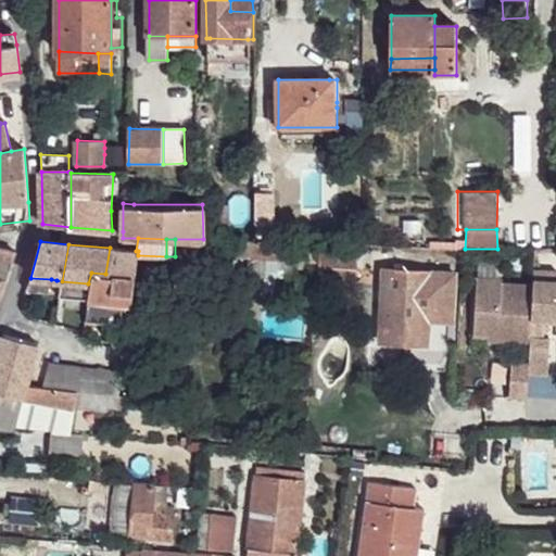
[(136,251),(110,248),(105,274),(91,273),(88,283),(90,283),(88,299),(88,300),(108,302),(133,304),(138,255),(138,251),(136,251)]
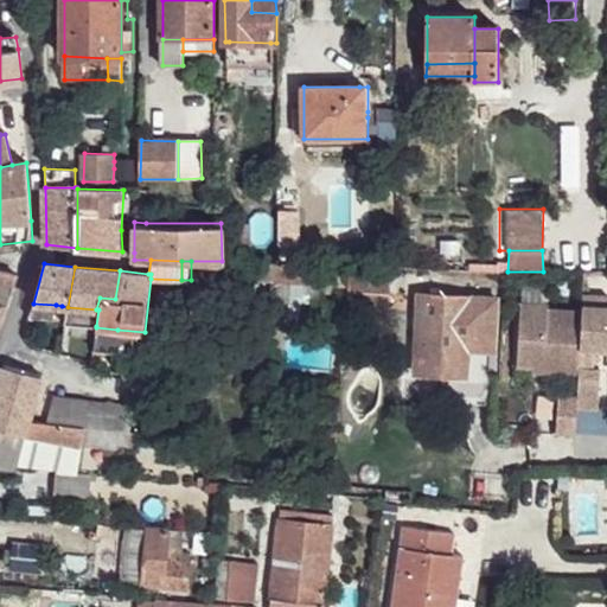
[(0,325),(18,276),(0,272),(0,325)]
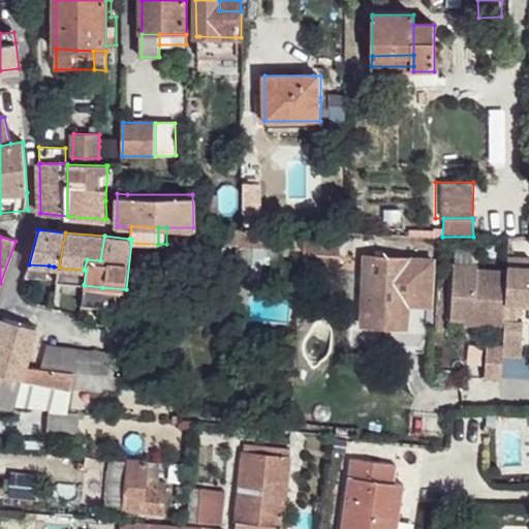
[(243,260),(272,262),(273,248),(243,247),(243,260)]
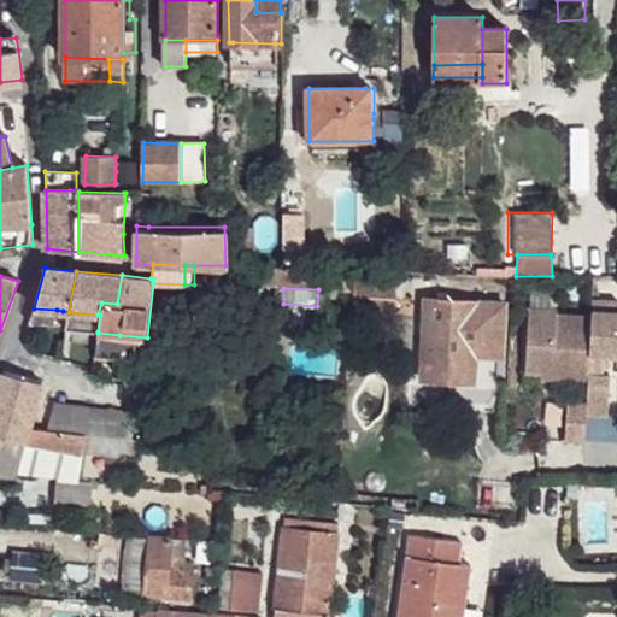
[(592,316),(588,372),(603,374),(604,353),(616,353),(616,300),(593,299),(592,316)]
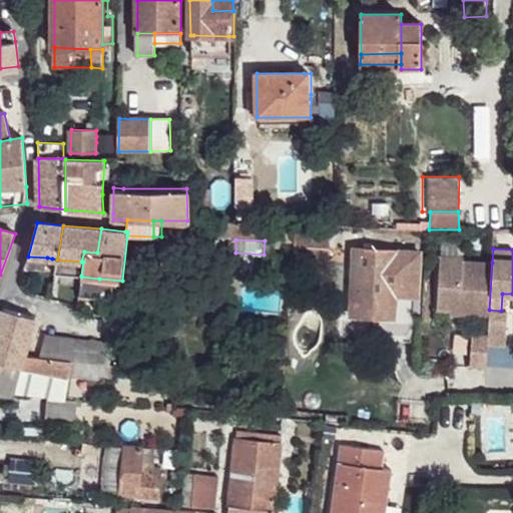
[(357,249),(353,315),(394,318),(395,297),(398,251),(357,249)]
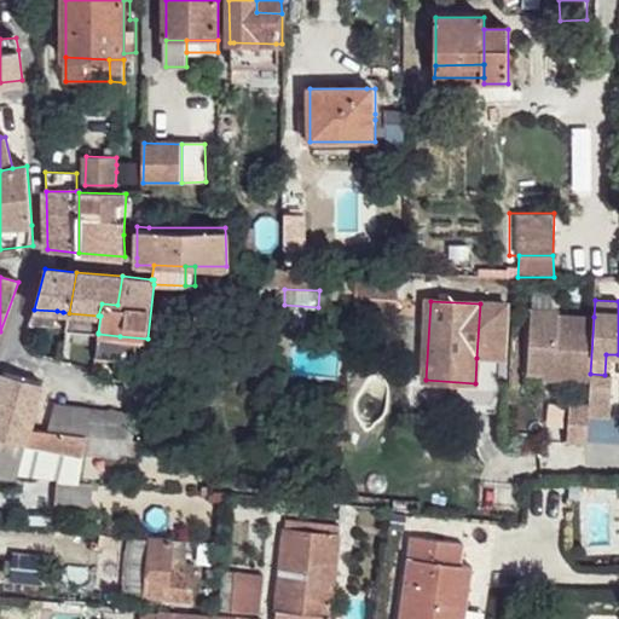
[(480,304),(476,358),(505,360),(508,305),(480,304)]
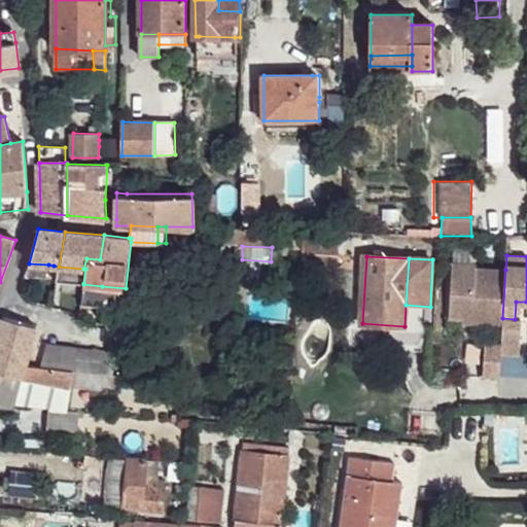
[(26,274),(46,277),(48,265),(29,264),(26,274)]
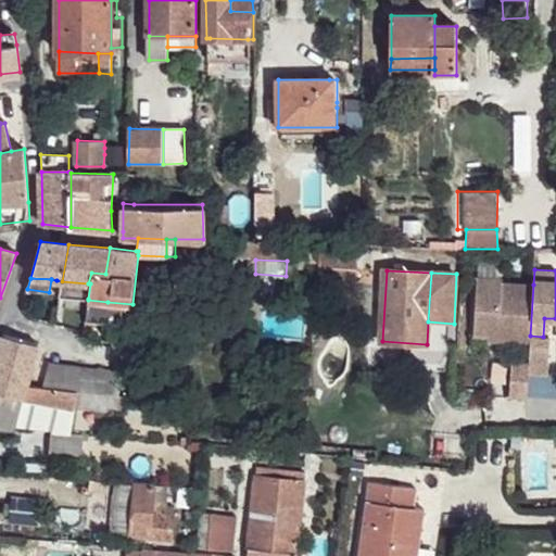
[(478,289),(475,336),(483,337),(484,336),(500,336),(500,342),(530,343),(530,336),(533,285),(503,283),(503,279),(478,278),(478,289)]
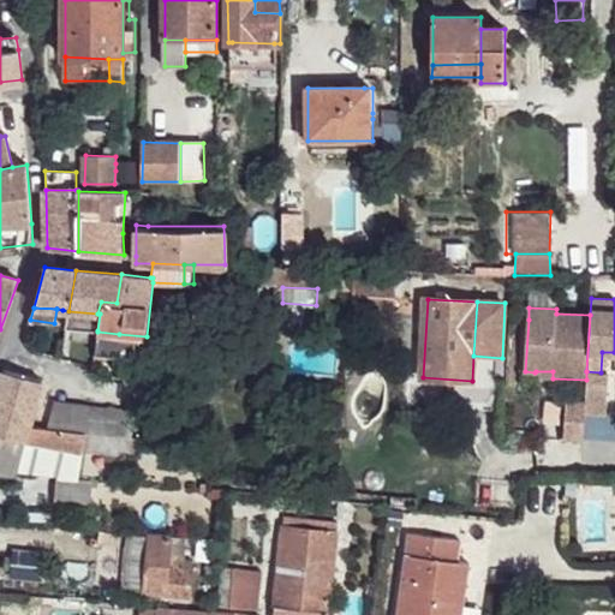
[(97,314),(69,311),(67,324),(66,327),(97,330),(100,314),(97,314)]
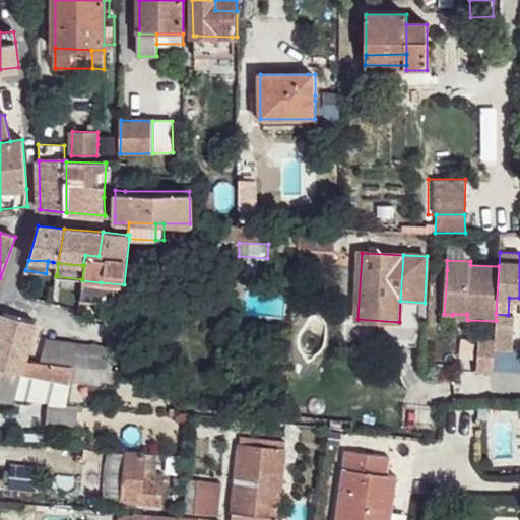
[(101,282),(82,280),(79,298),(98,299),(101,282)]
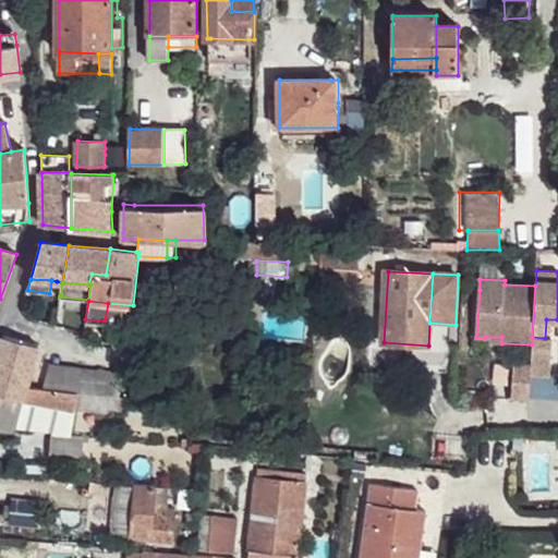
[(132,315),(133,305),(108,303),(105,320),(130,323),(132,315)]
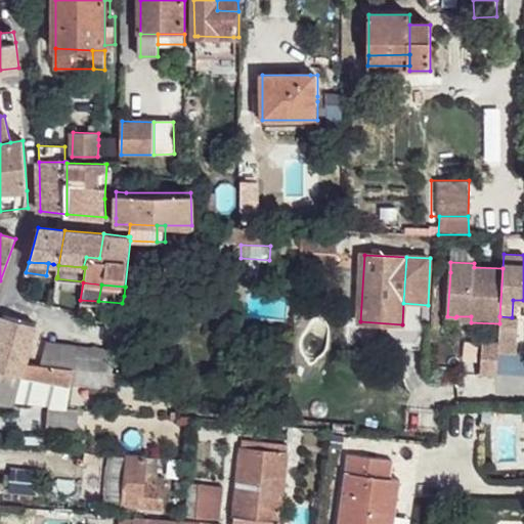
[(4,316),(0,328),(0,368),(23,376),(26,364),(38,323),(4,316)]
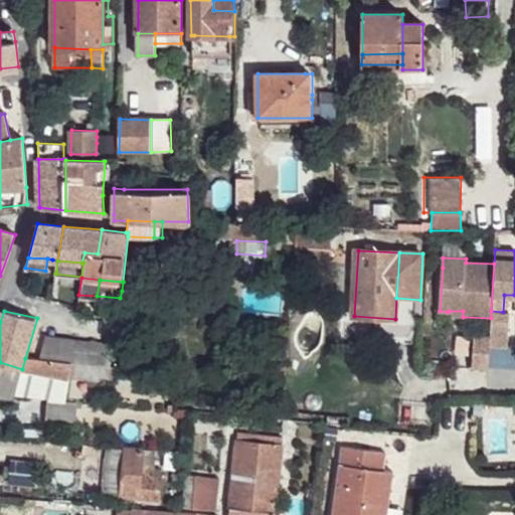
[(490,335),(490,344),(508,345),(509,311),(503,312),(491,311),(491,318),(490,335)]
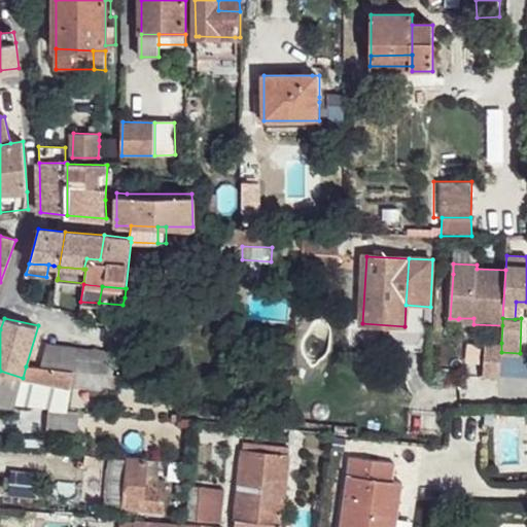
[(483,377),(500,378),(501,352),(501,343),(485,342),(483,377)]
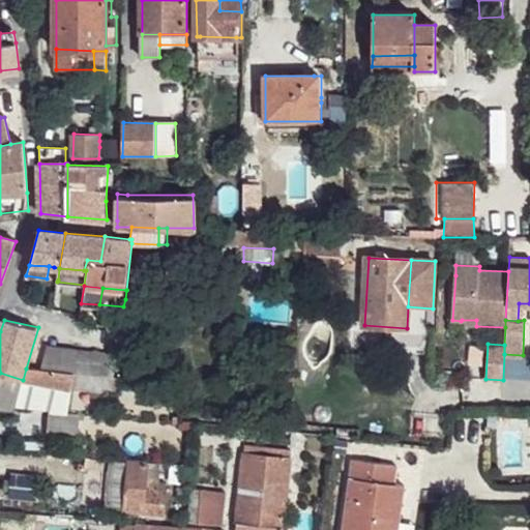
[(74,372),(75,351),(47,348),(40,370),(74,372)]
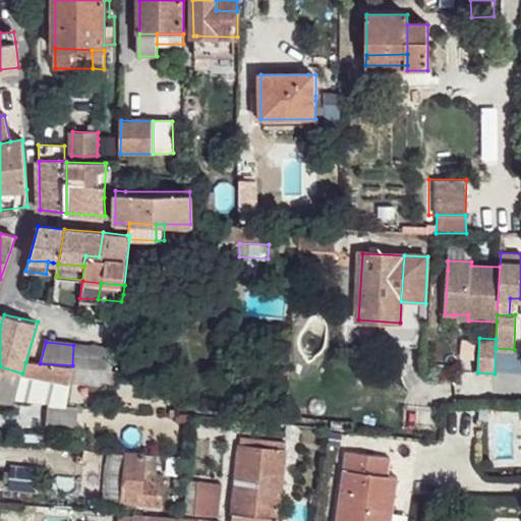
[(103,369),(112,369),(114,347),(74,343),(73,345),(72,365),(103,369)]
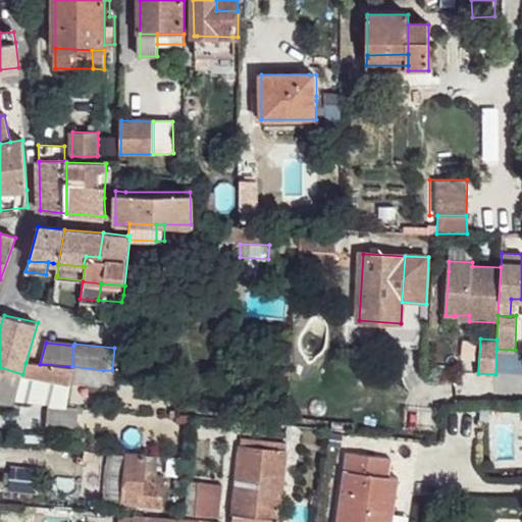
[(515,350),(497,349),(496,374),(514,375),(515,350)]
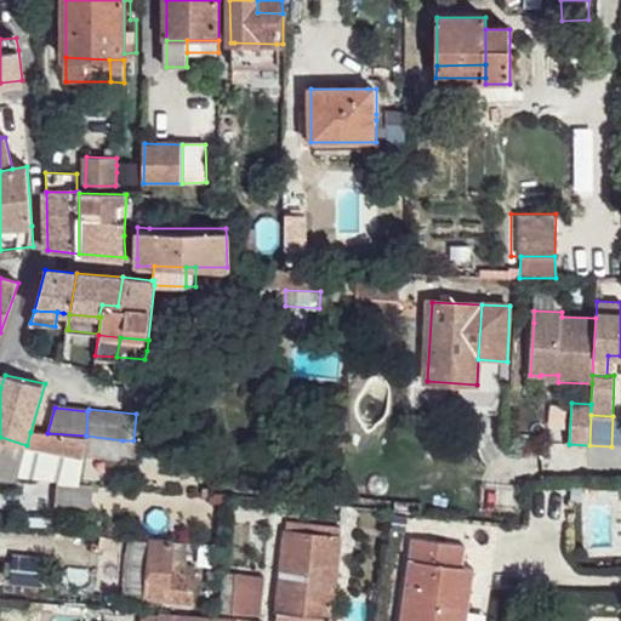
[(120,456),(123,440),(86,436),(47,433),(30,432),(27,445),(46,450),(83,457),(83,455),(120,456)]
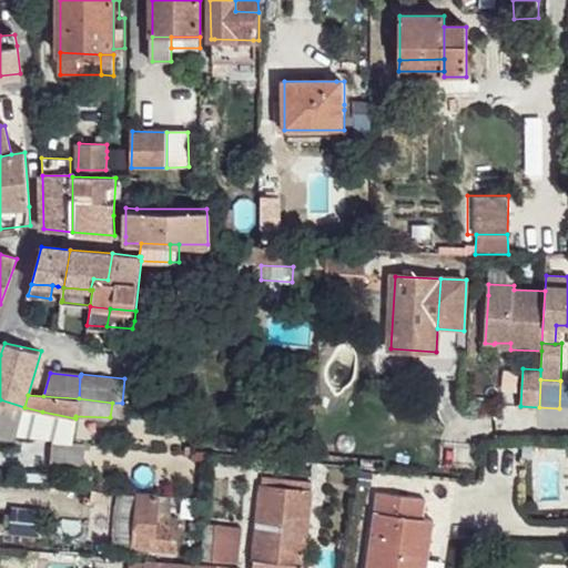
[(0,399),(0,433),(16,434),(24,407),(0,399)]
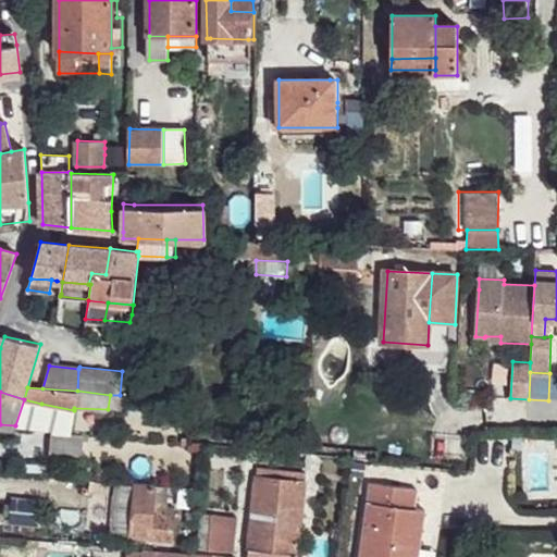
[(110,395),(108,409),(123,411),(122,395),(120,395),(110,395)]
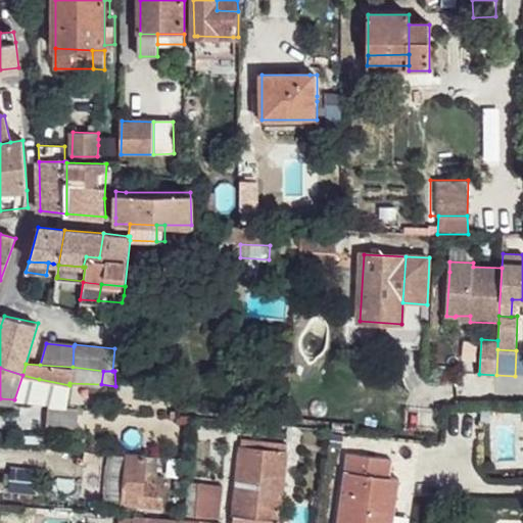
[(22,375),(14,399),(33,402),(35,393),(39,379),(22,375)]
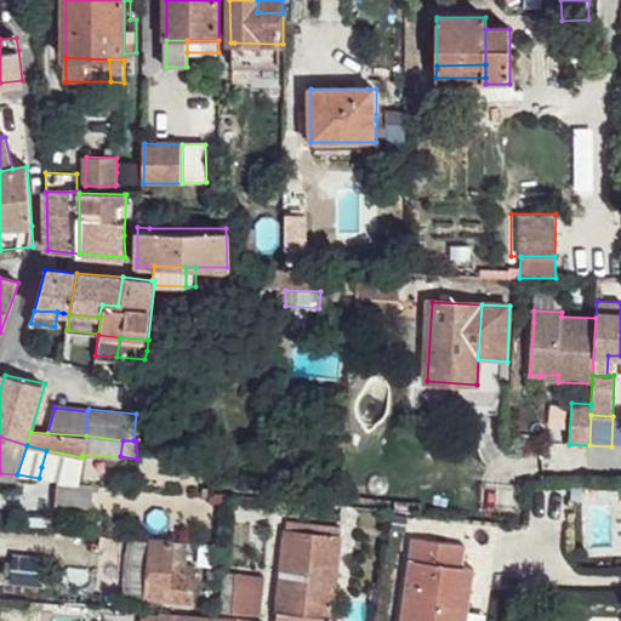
[(83,457),(46,450),(41,467),(46,468),(45,473),(62,476),(61,483),(77,484),(83,457)]
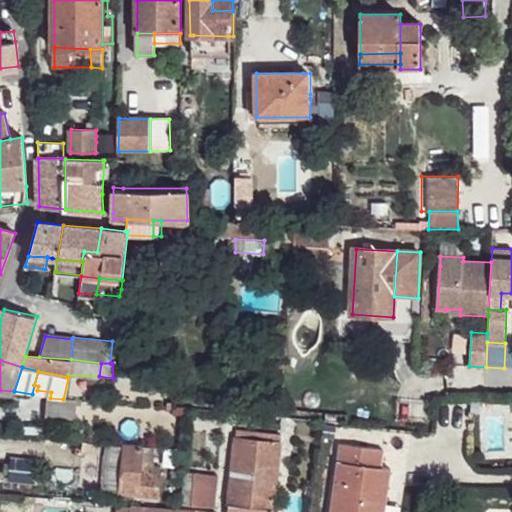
[(46,399),(46,418),(74,419),(76,401),(75,400),(63,399),(50,398),(46,398),(46,399)]
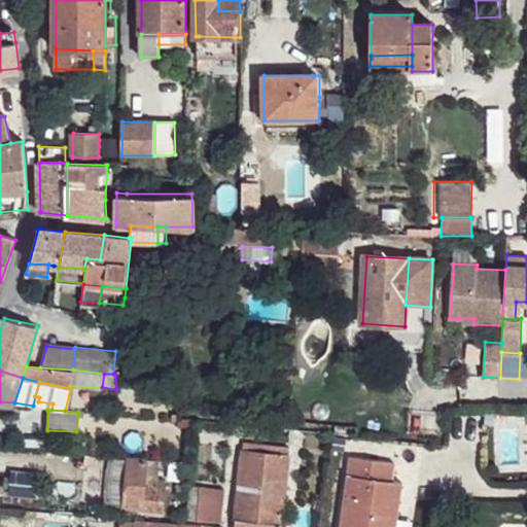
[(252,522),(281,524),(283,499),(281,498),(287,446),(245,441),(239,493),(237,493),(234,520),(252,522)]
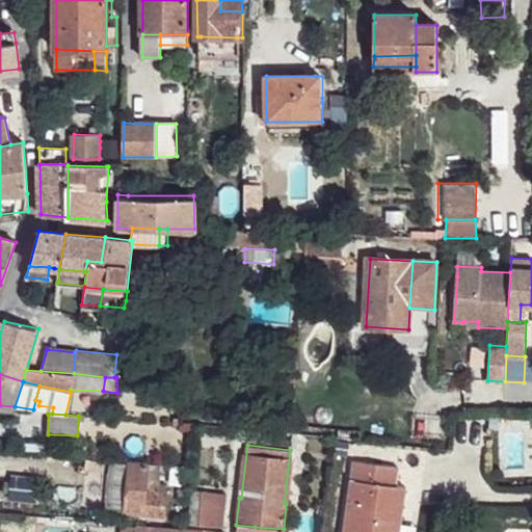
[(399,468),(353,461),(351,480),(397,485),(399,468)]
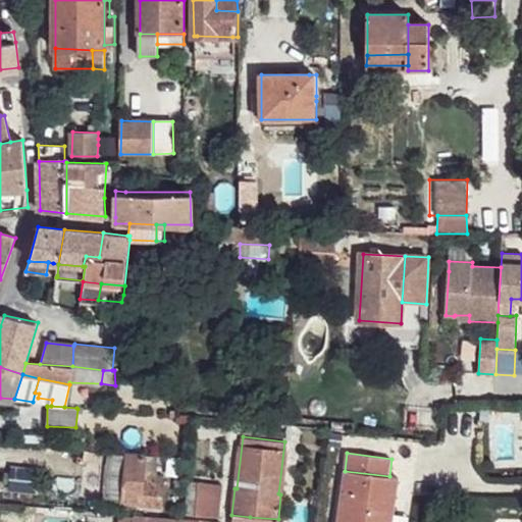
[(122,502),(159,506),(162,485),(156,484),(142,483),(143,473),(148,474),(150,459),(127,456),(126,461),(122,499),(122,502)]
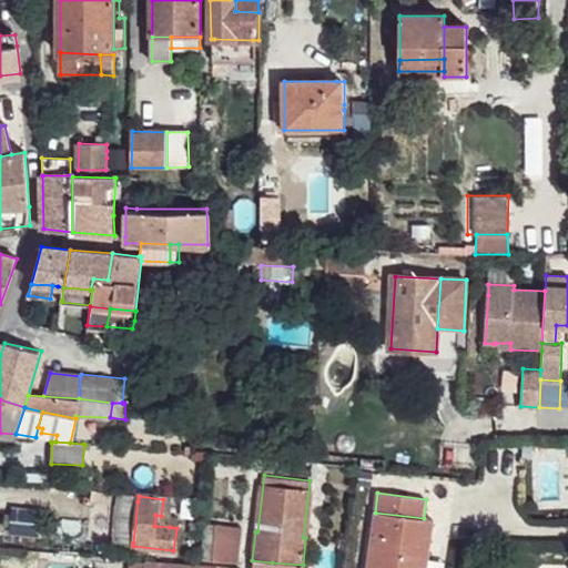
[(125,498),(120,540),(133,543),(138,501),(125,498)]
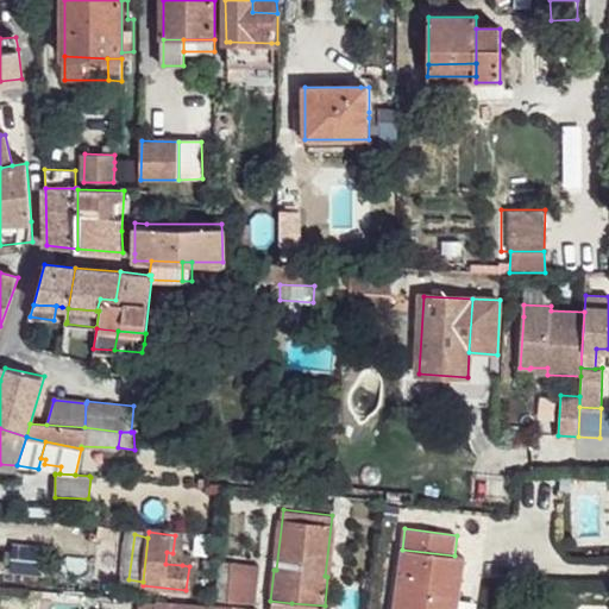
[(165,564),(182,565),(186,537),(175,535),(173,553),(167,552),(165,564)]
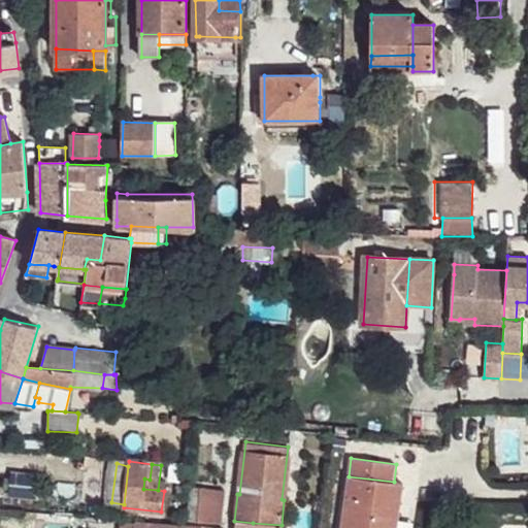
[(394,482),(349,476),(340,527),(398,527),(404,484),(394,482)]
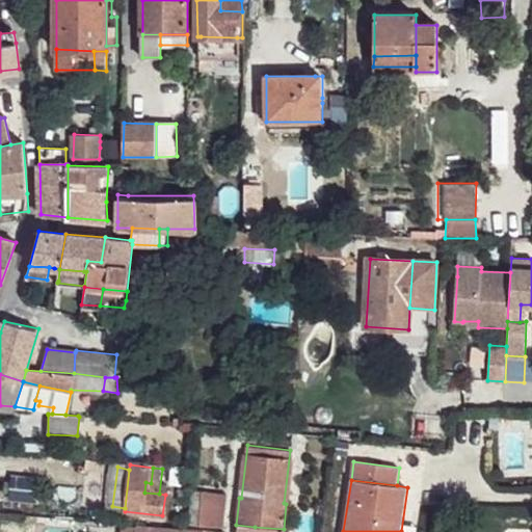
[(221,504),(190,502),(189,525),(220,527),(221,504)]
